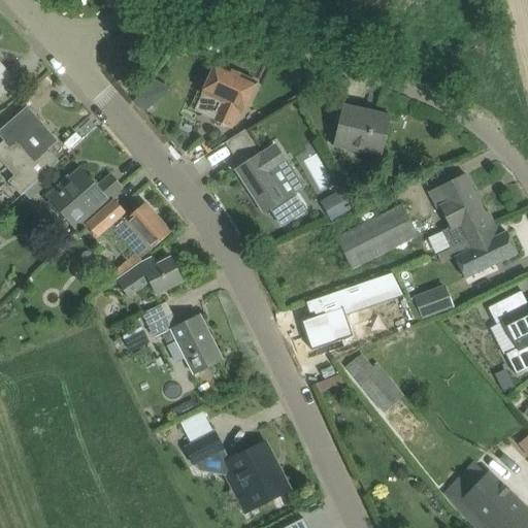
[(216,64),(211,73),(201,94),(202,94),(194,111),(212,120),(212,121),(231,129),(239,111),(243,112),(257,83),(216,64)]
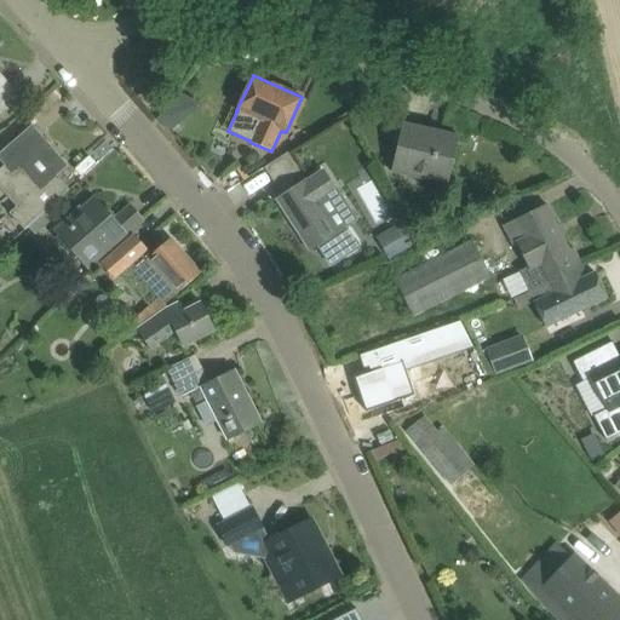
[(166,108),(158,118),(170,131),(181,122),(166,108)]
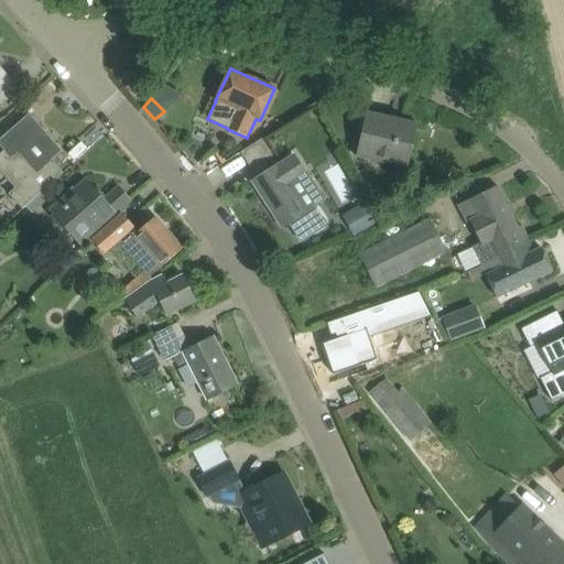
[(45,184),(60,171),(50,160),(60,150),(24,111),(0,133),(0,148),(8,158),(14,151),(45,184)]
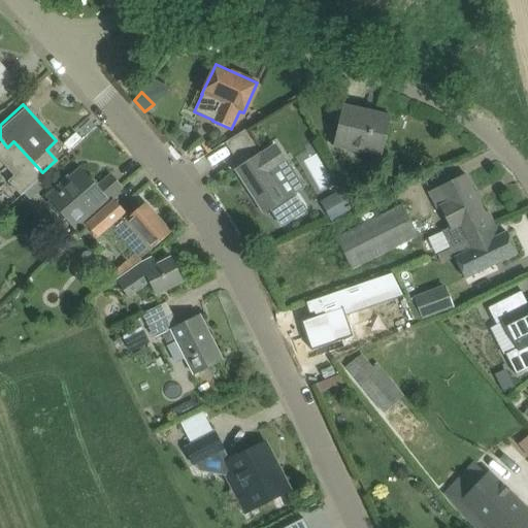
[(333,147),(381,159),(391,117),(342,105),(333,147)]
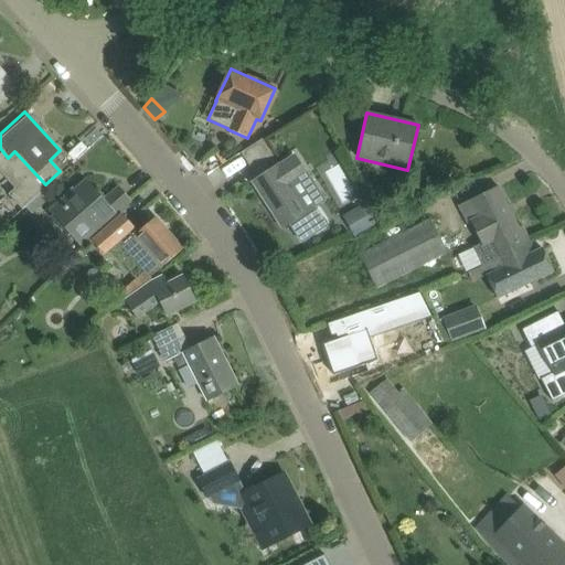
[(260,137),(241,152),(257,172),(277,156),(260,137)]
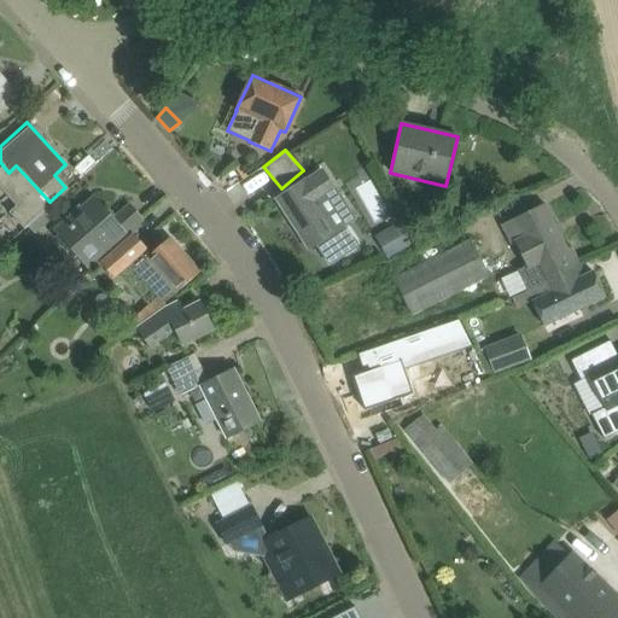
[(308,249),(337,231),(318,203),(334,192),(321,170),(275,199),(308,249)]
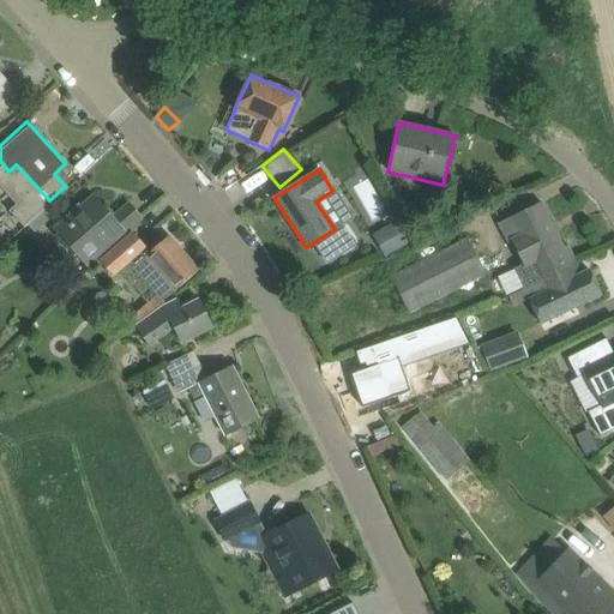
[(92,197),(56,229),(88,265),(97,257),(128,230),(142,220),(128,204),(112,218),(92,197)]
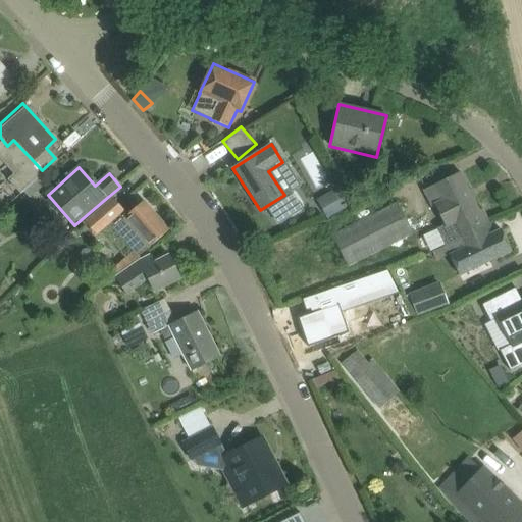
[(460,172),(424,191),(432,208),(435,206),(446,226),(437,230),(446,246),(464,239),(463,237),(490,224),(482,209),(479,211),(460,172)]
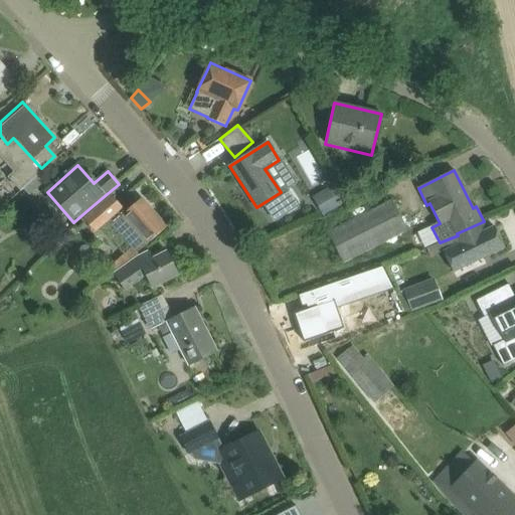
[(343,204),(333,187),(313,198),(323,215),(343,204)]
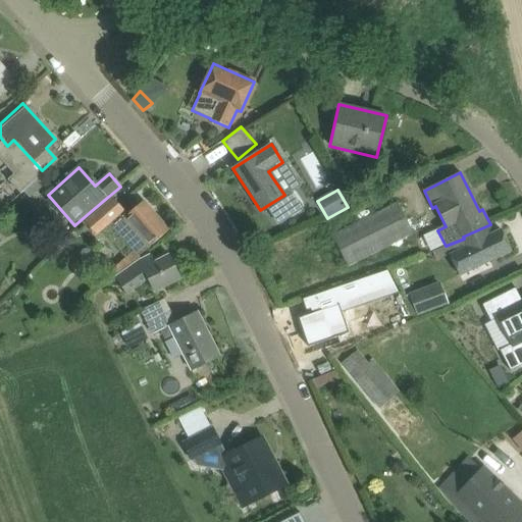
[(112,200),(87,222),(97,233),(110,222),(140,256),(169,230),(144,201),(124,218),(120,213),(122,211),(112,200)]
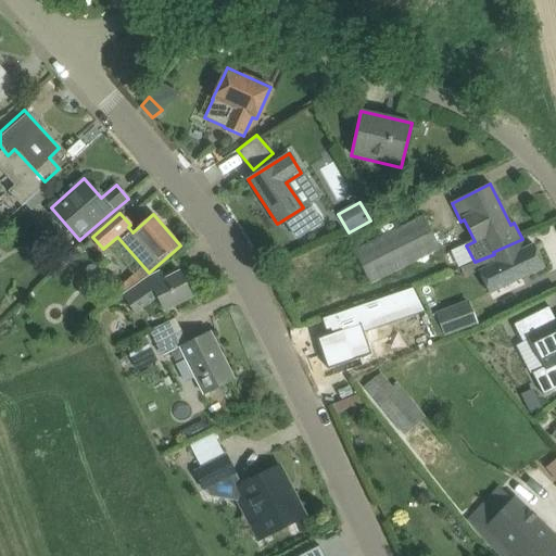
[(411,264),(440,249),(424,217),(394,232),(411,264)]
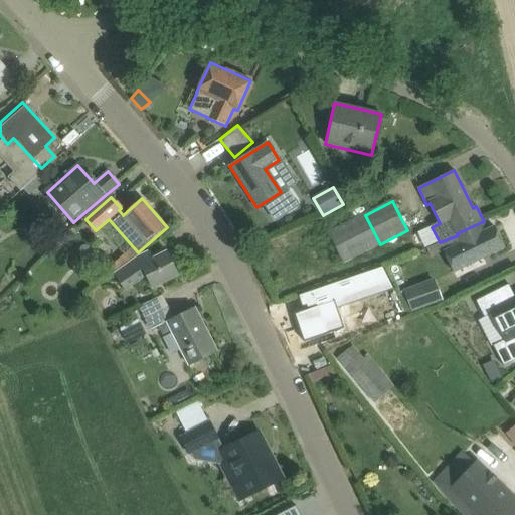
[(454,274),(504,247),(494,227),(489,229),(484,221),(457,233),(458,235),(440,242),(445,252),(444,253),(454,274)]
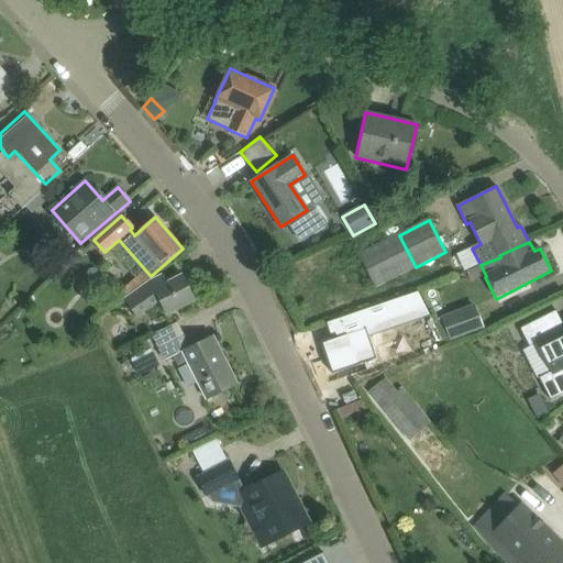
[(181,276),(172,280),(167,283),(163,275),(152,280),(123,300),(136,318),(159,301),(167,315),(194,300),(181,276)]
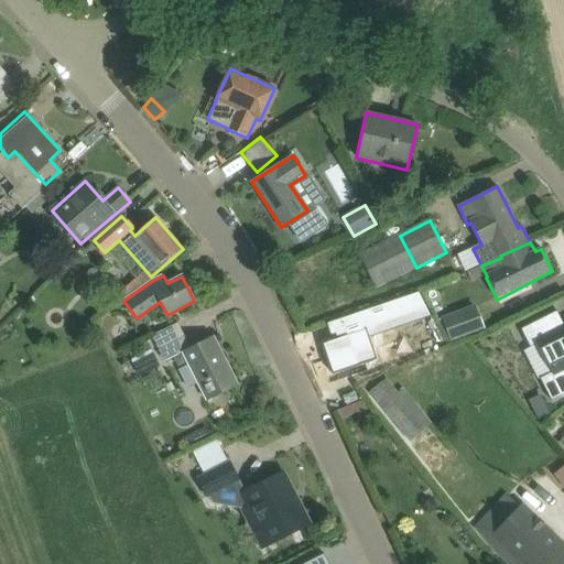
[(337,339),(323,344),(334,375),(377,360),(369,336),(431,315),(419,292),(327,324),(332,336),(335,335),(337,339)]
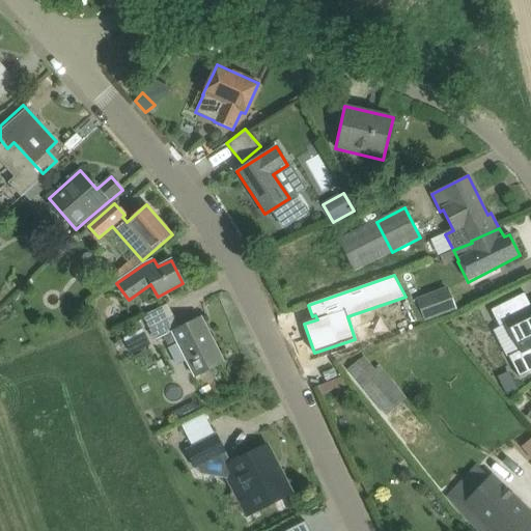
[(416,300),(424,323),(456,310),(448,287),(416,300)]
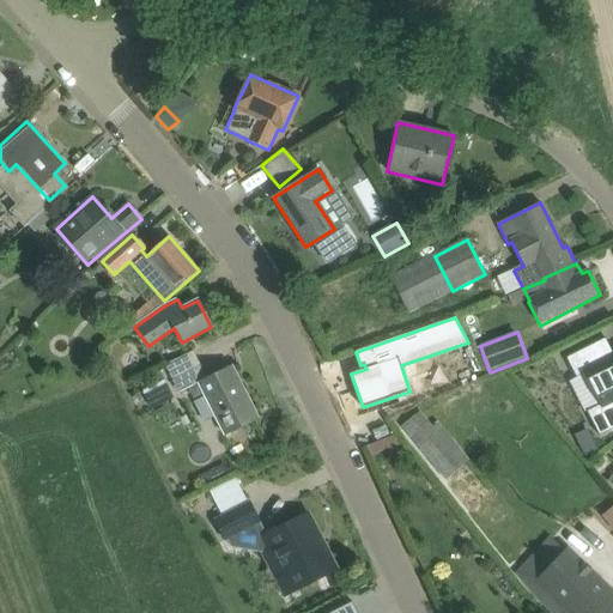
[(612,354),(605,338),(566,357),(569,362),(574,371),(576,376),(583,372),(584,375),(586,375),(590,386),(593,392),(594,392),(599,402),(600,406),(587,412),(598,435),(612,428),(612,354)]
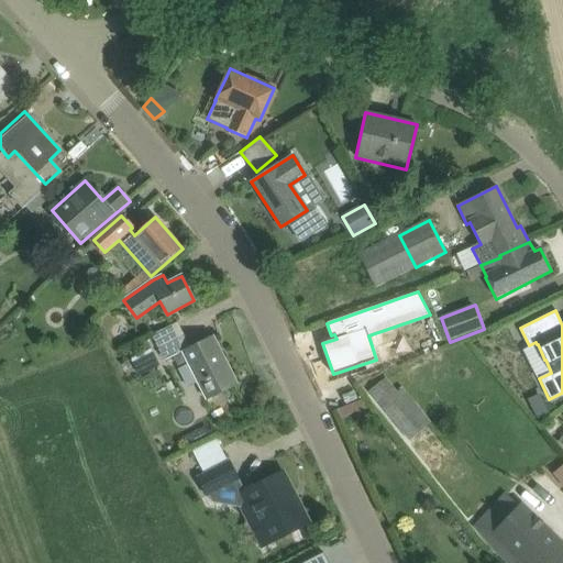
[(198,383),(206,400),(236,385),(212,337),(190,349),(177,322),(151,335),(164,362),(183,352),(188,364),(180,367),(190,387),(198,383)]
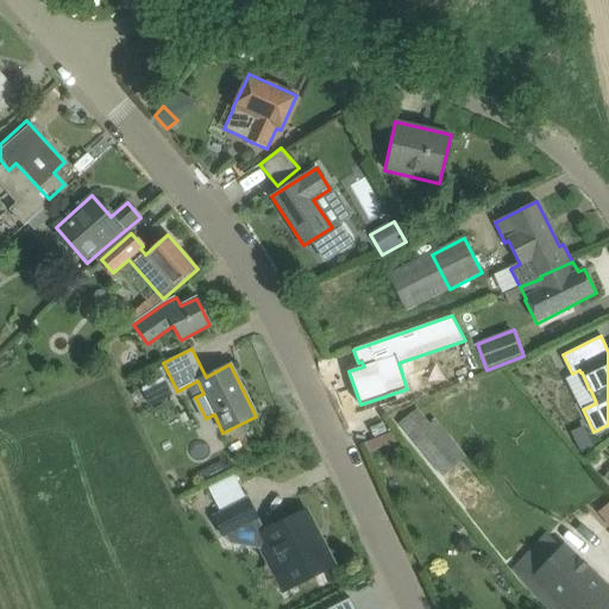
[(142,388),(151,406),(173,396),(163,377),(142,388)]
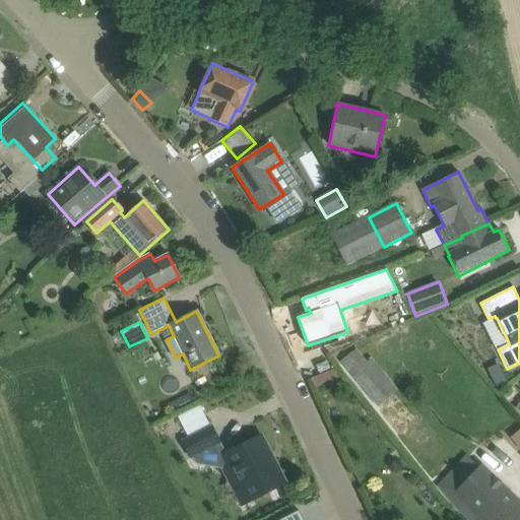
[(358,349),(351,354),(341,362),(351,375),(378,407),(397,391),(372,358),(367,362),(358,349)]
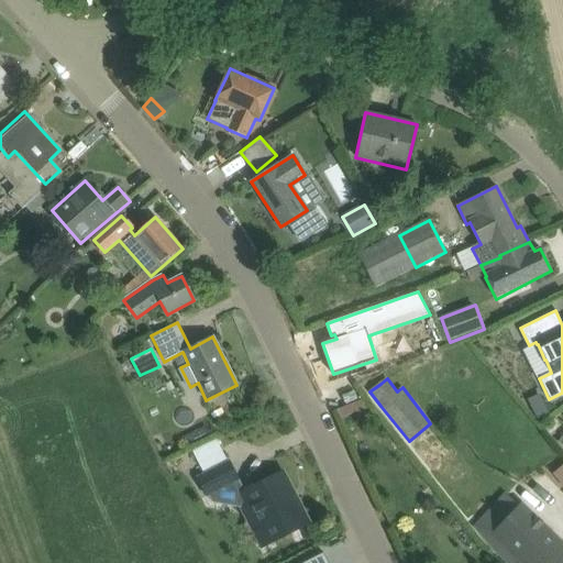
[(549,411),(539,393),(526,399),(536,418),(549,411)]
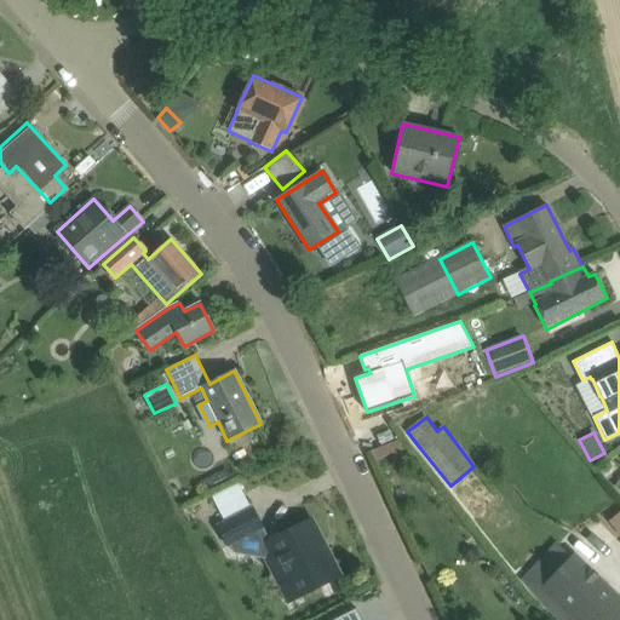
[(606,478),(618,469),(612,460),(600,470),(606,478)]
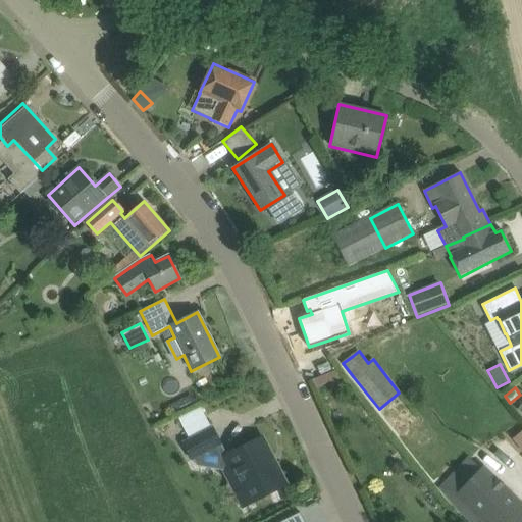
[(191,395),(168,406),(171,412),(194,401),(191,395)]
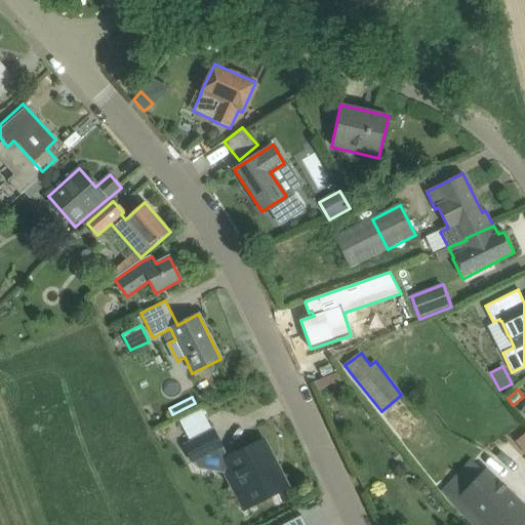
[(185,432),(207,419),(201,409),(179,420),(185,432)]
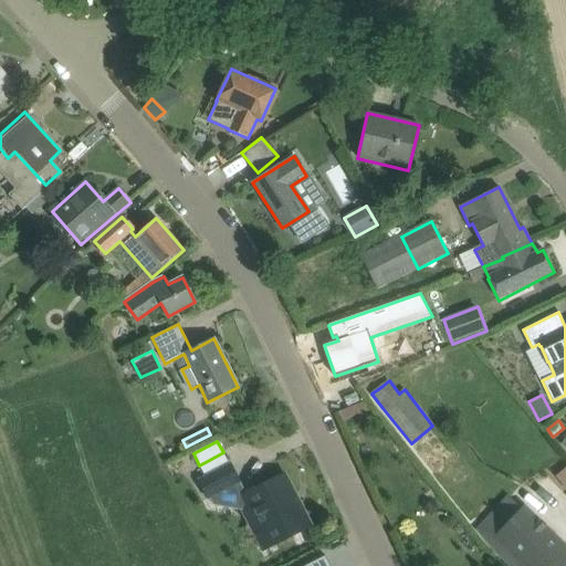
[(565,463),(553,477),(565,490),(565,463)]
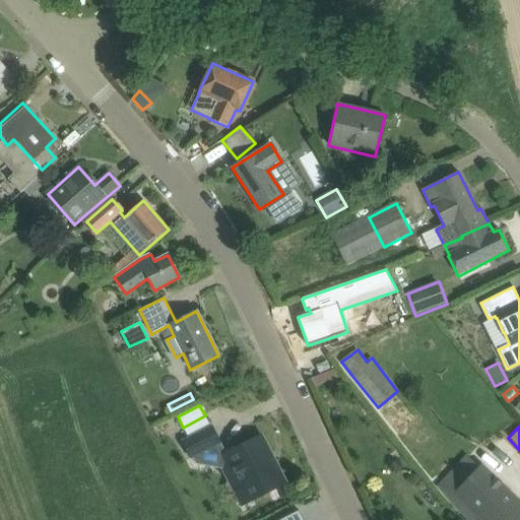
[(212,427),(211,428),(182,443),(189,458),(220,442),(212,427)]
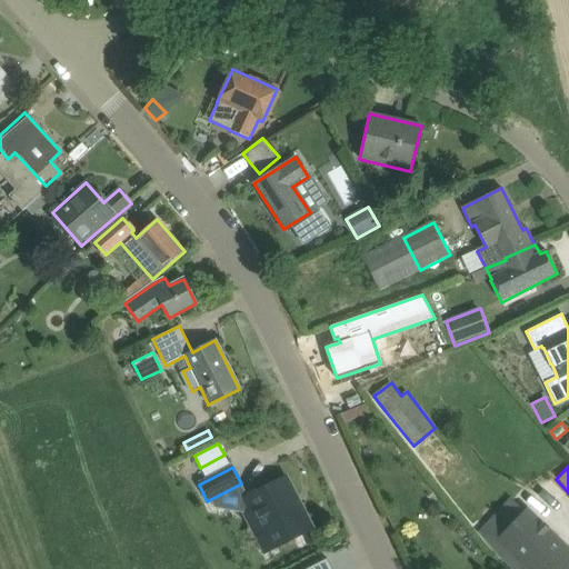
[(243,498),(270,551),(311,530),(285,477),(243,498)]
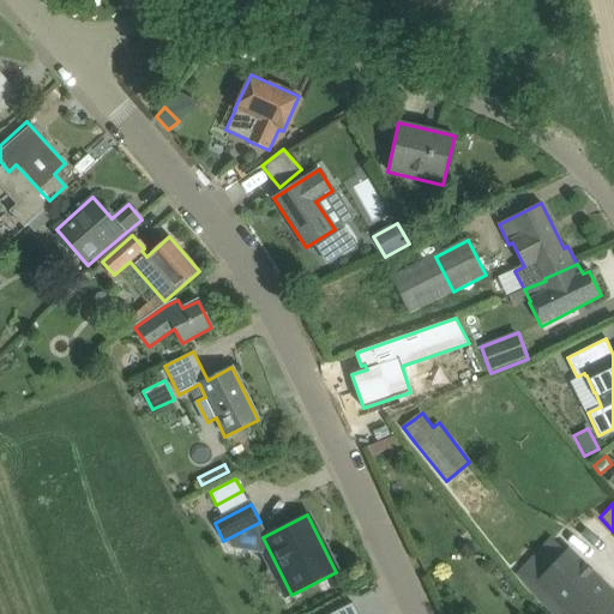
[(555,613),(613,613),(613,594),(552,535),(515,573),(555,613)]
